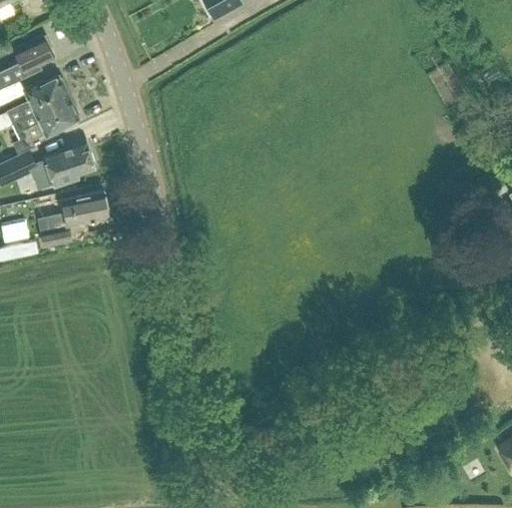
[(0,0),(0,9),(22,0),(0,0)]
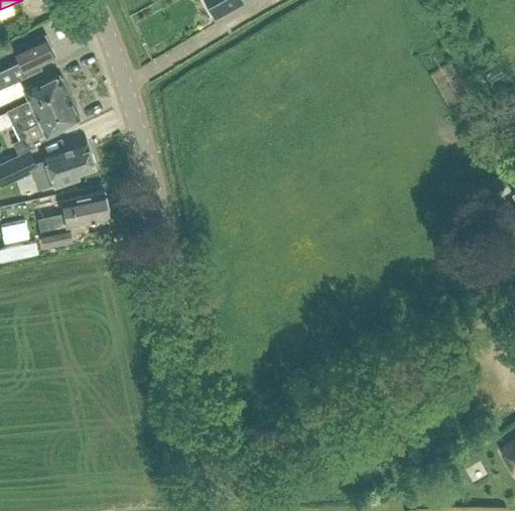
[(204,0),(216,21),(253,0),(204,0)]
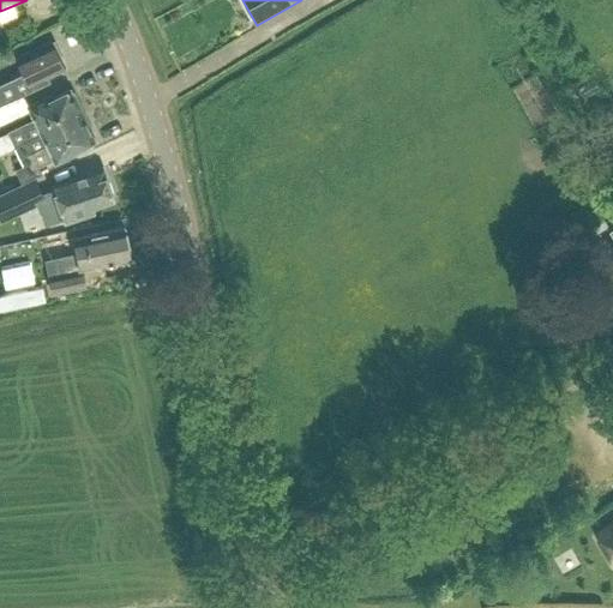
[(0,108),(48,85),(47,80),(64,73),(59,62),(61,61),(54,47),(52,48),(50,46),(16,62),(23,77),(0,88),(0,108)]
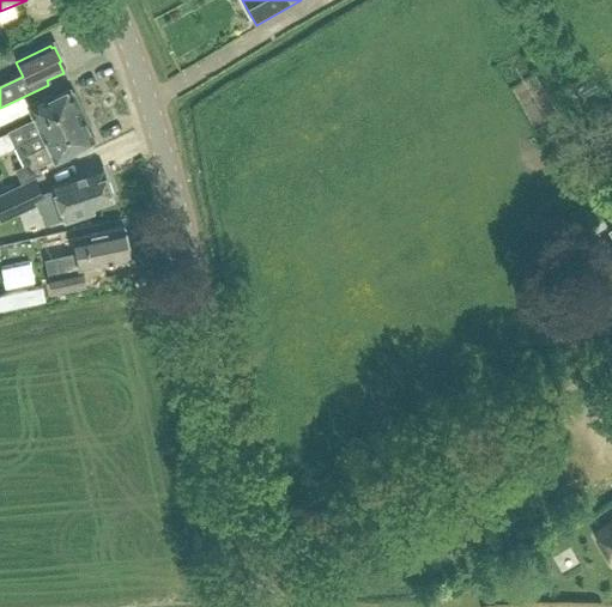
[(0,156),(13,150),(14,152),(84,119),(73,97),(71,98),(68,95),(52,103),(50,99),(28,110),(34,123),(7,135),(7,138),(0,140),(0,156)]
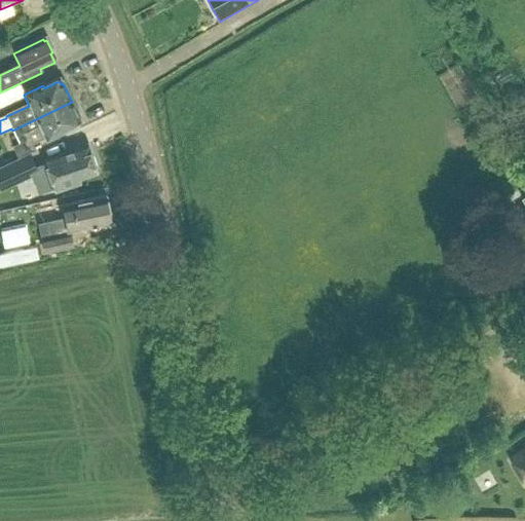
[(81,120),(72,102),(12,131),(23,152),(46,141),(47,143),(67,134),(66,132),(79,124),(78,121),(81,120)]
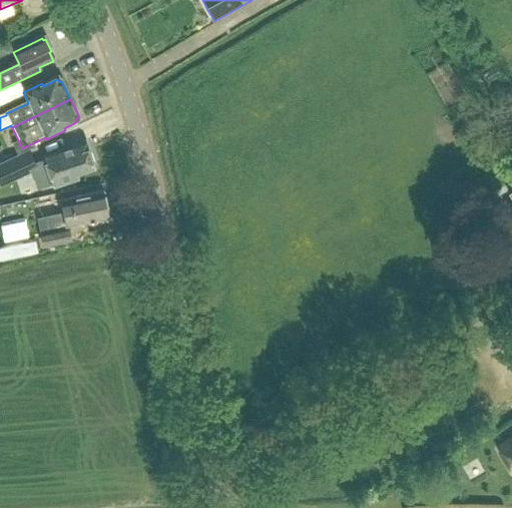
[(39,191),(53,186),(54,189),(78,181),(76,176),(93,171),(92,166),(94,165),(91,157),(89,157),(85,145),(44,159),(45,163),(31,169),(39,191)]
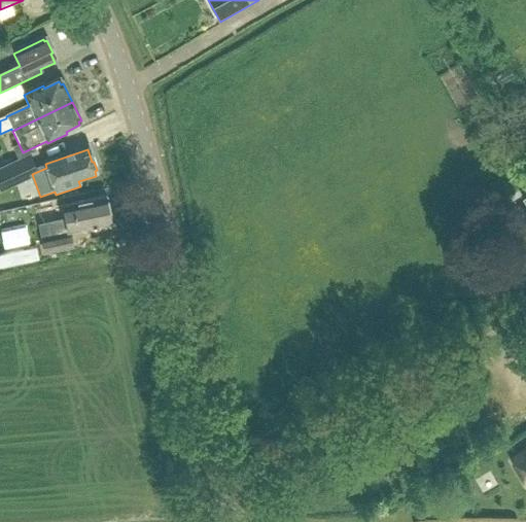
[(69,234),(111,224),(106,199),(62,208),(65,221),(39,228),(45,255),(73,250),(70,236),(69,236),(69,234)]
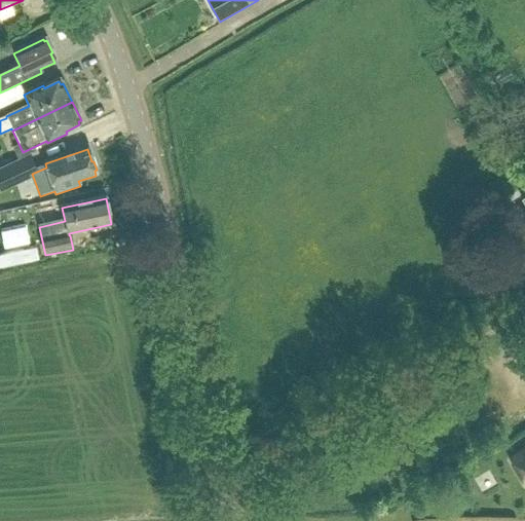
[(524,452),(511,460),(524,484),(524,452)]
